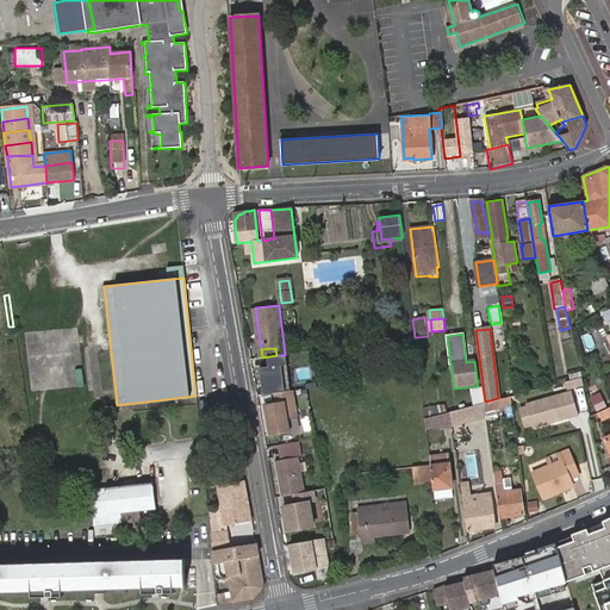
[(262,358),(259,359),(263,393),(275,392),(286,391),(282,366),(287,365),(286,354),(285,355),(277,355),(262,358)]
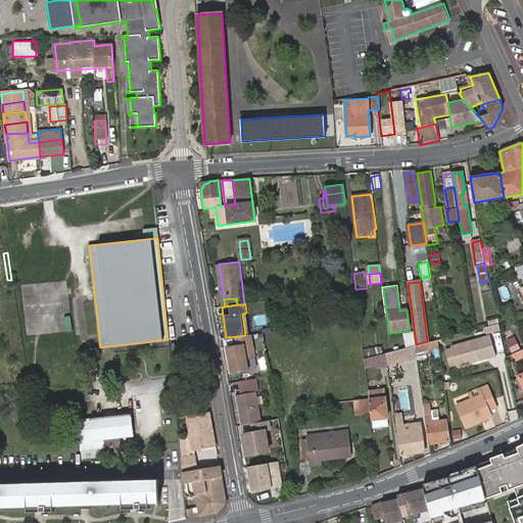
[(255,327),(266,324),(263,315),(252,318),(255,327)]
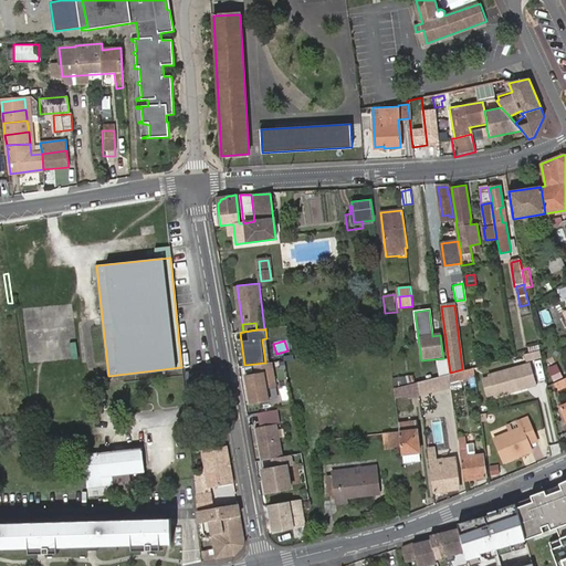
[(540,352),(531,354),(533,360),(541,359),(540,352)]
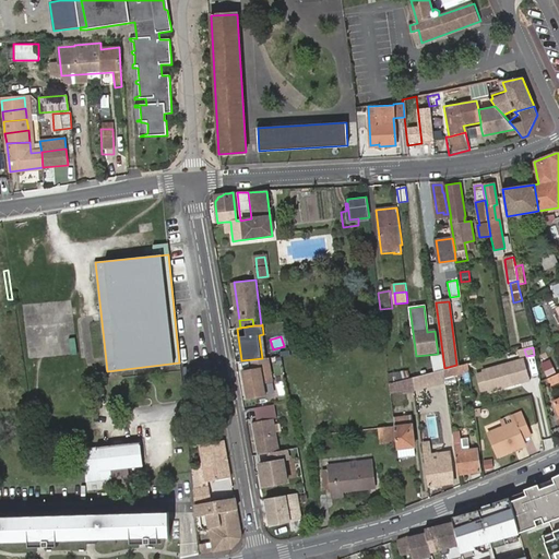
[(444,369),(442,356),(430,357),(433,372),(444,369)]
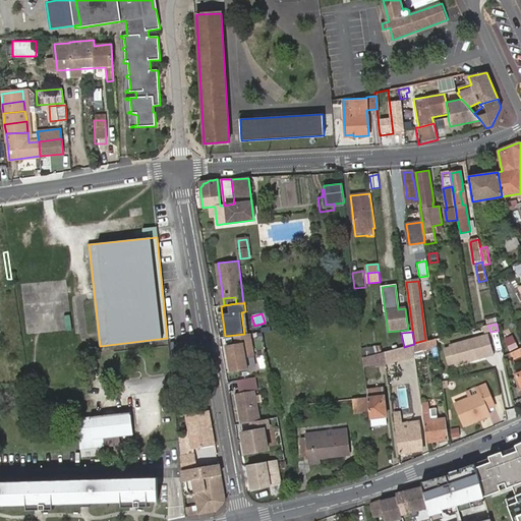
[(235,345),(227,347),(231,372),(248,369),(246,357),(253,355),(250,335),(233,338),(235,345)]
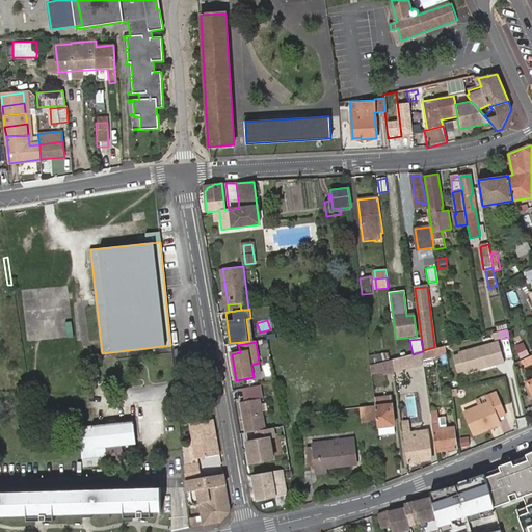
[(500,343),(462,351),(466,370),(504,362),(500,343)]
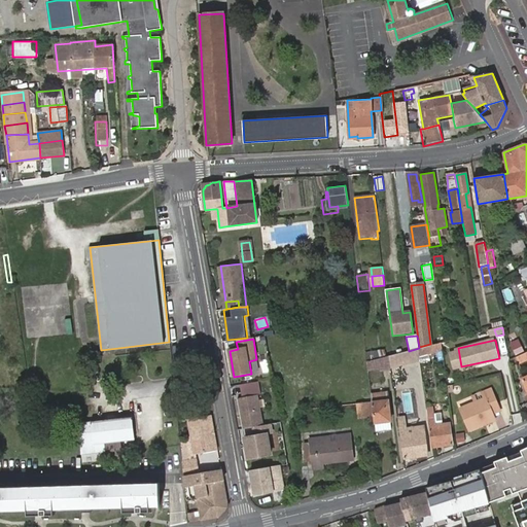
[(443,351),(442,343),(419,348),(420,356),(443,351)]
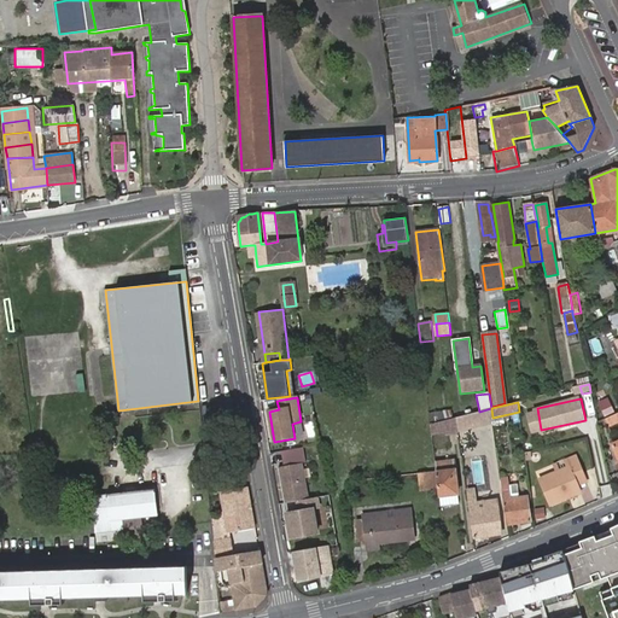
[(493,418),(491,408),(461,417),(456,418),(458,430),(493,423),(493,418)]
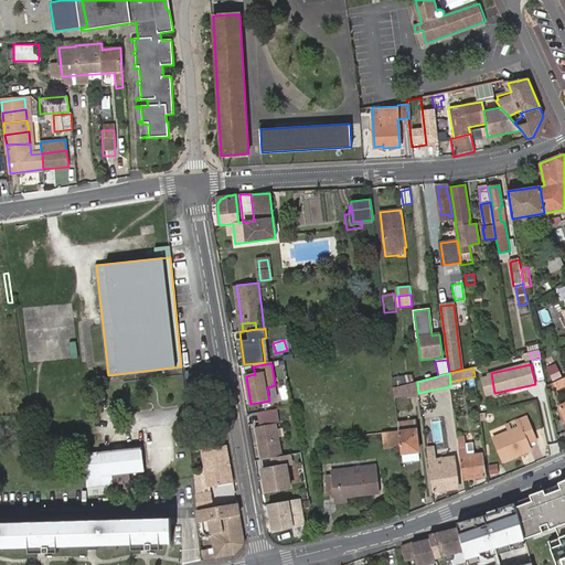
[(491,373),(482,376),(487,396),(494,393),(491,373)]
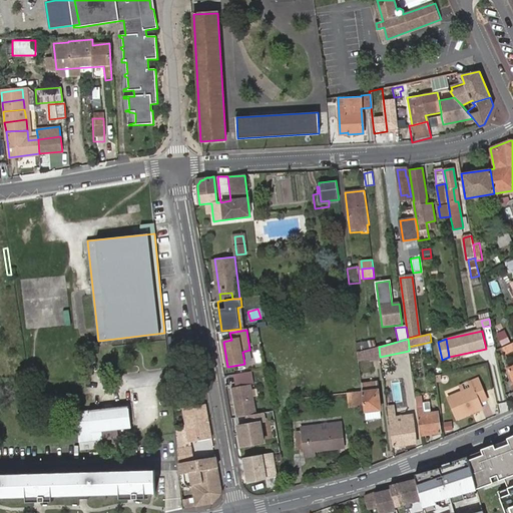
[(370,341),(356,344),(357,352),(372,348),(370,341)]
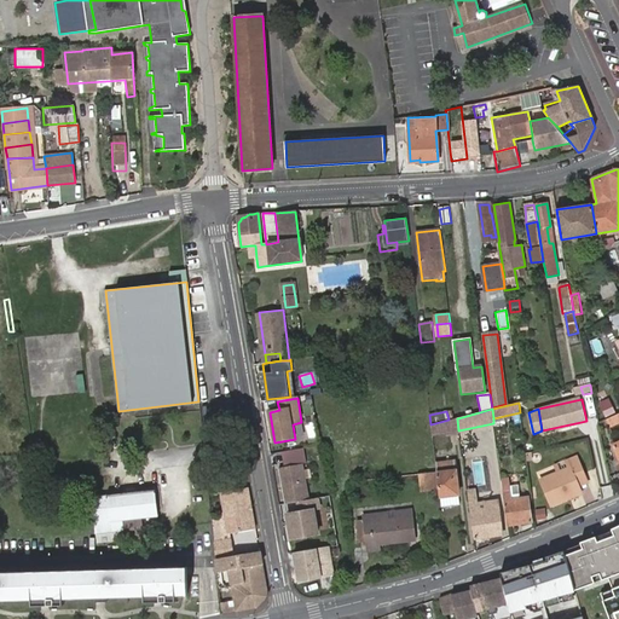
[(611,427),(618,422),(618,414),(607,420),(611,427)]
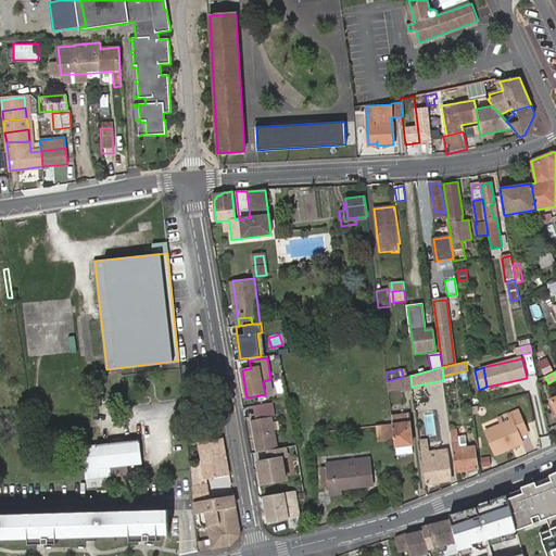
[(412,387),(411,376),(403,377),(387,381),(388,390),(401,388),(402,391),(413,389),(412,387)]
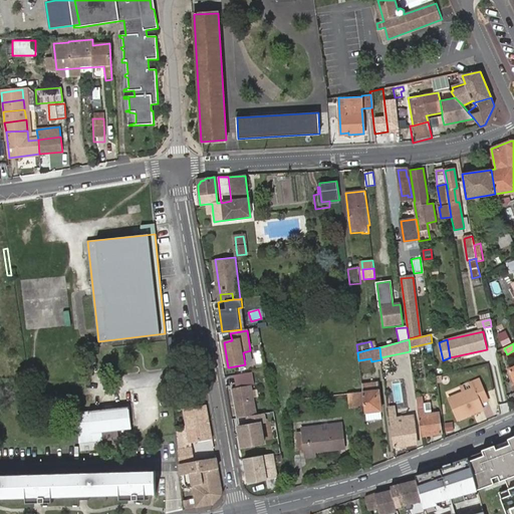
[(261,352),(253,353),(255,368),(263,367),(261,352)]
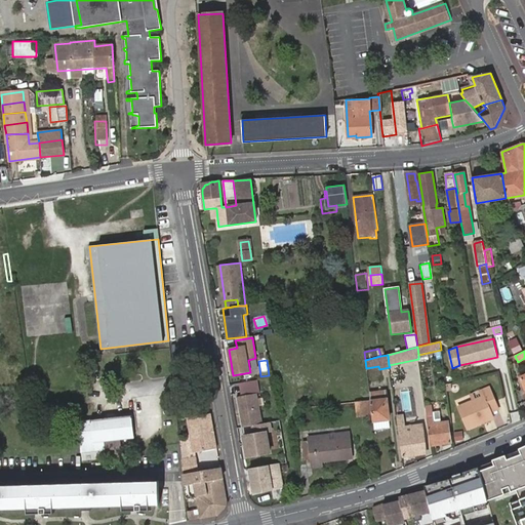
[(21,368),(10,370),(12,381),(23,379),(21,368)]
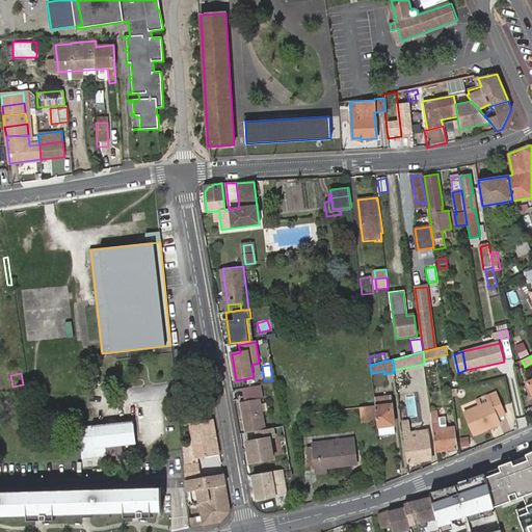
[(263,396),(261,383),(242,387),(244,399),(259,397),(263,396)]
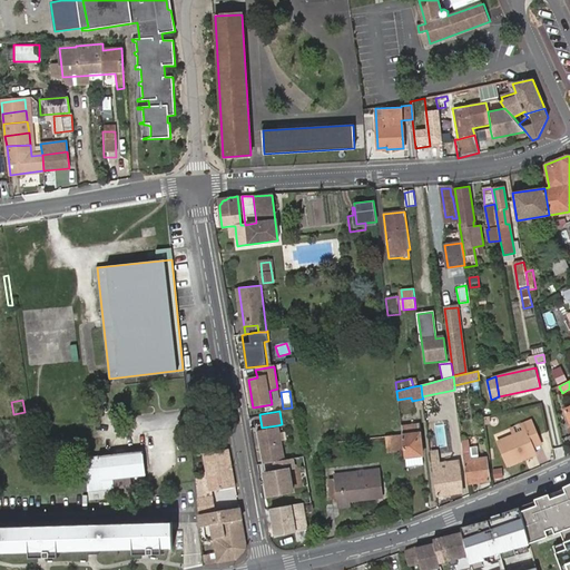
[(502,443),(511,464),(536,453),(533,446),(530,440),(539,435),(532,419),(523,423),(527,432),(502,443)]
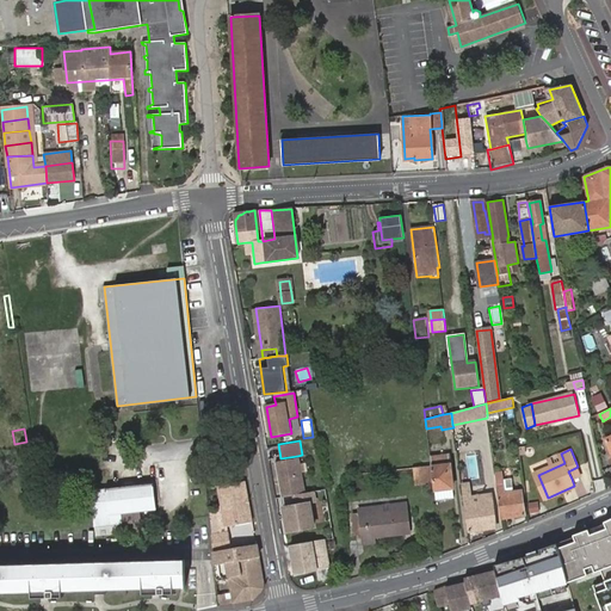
[(449,454),(430,457),(434,489),(436,500),(456,498),(454,487),(449,454)]
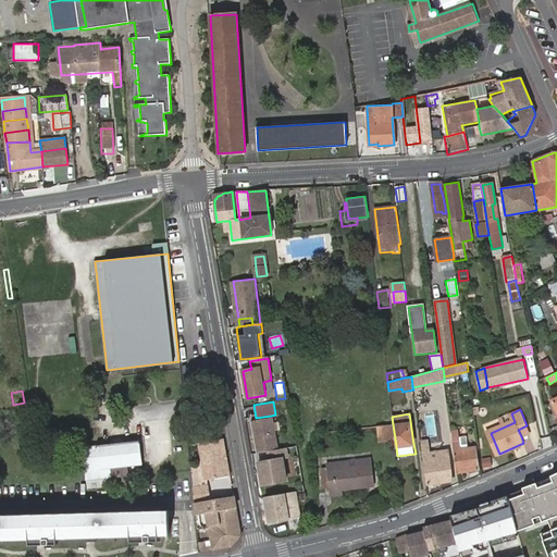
[(256,418),(250,419),(256,450),(267,449),(276,447),(271,416),(256,418)]
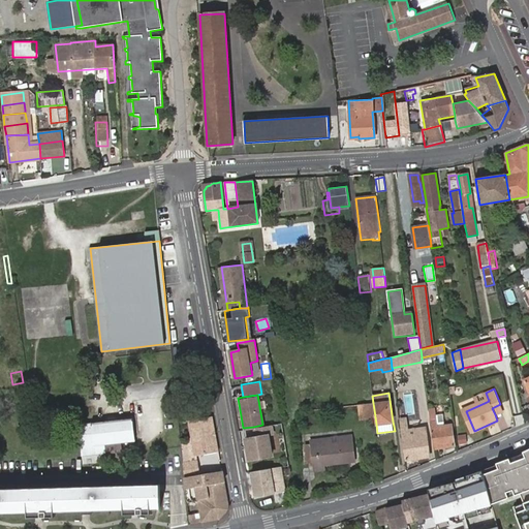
[(369,404),(360,405),(361,423),(371,421),(369,404)]
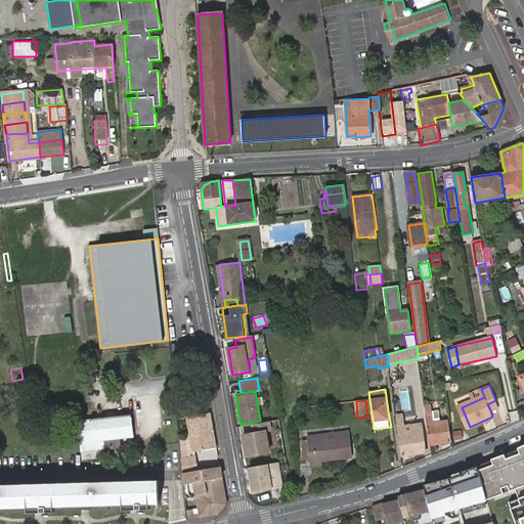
[(498,407),(495,400),(487,404),(490,410),(498,407)]
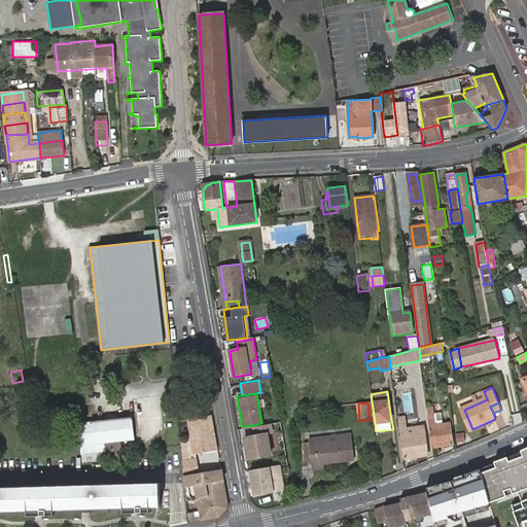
[(427,409),(432,448),(453,444),(450,423),(436,425),(433,408),(427,409)]
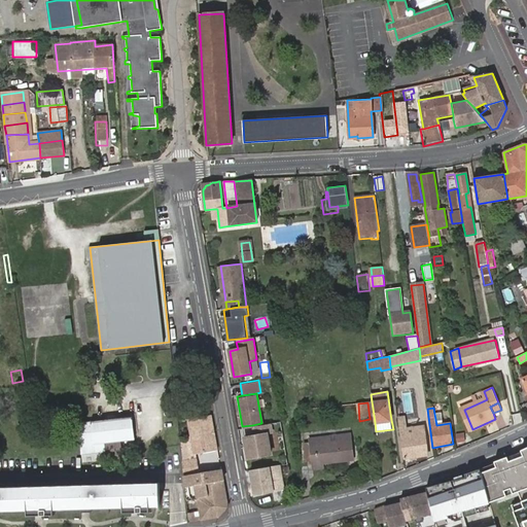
[(217,448),(211,413),(188,416),(194,451),(217,448)]
